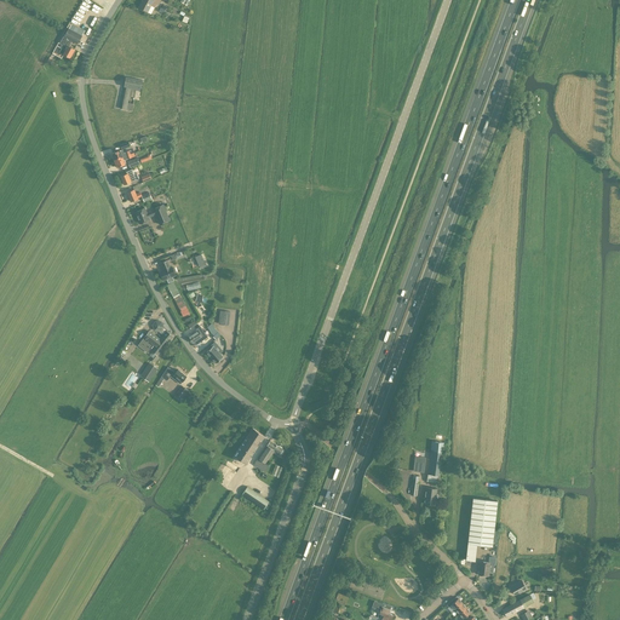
[(158,5),(160,0),(142,0),(139,7),(148,12),(151,5),(155,7),(156,4),(158,5)]
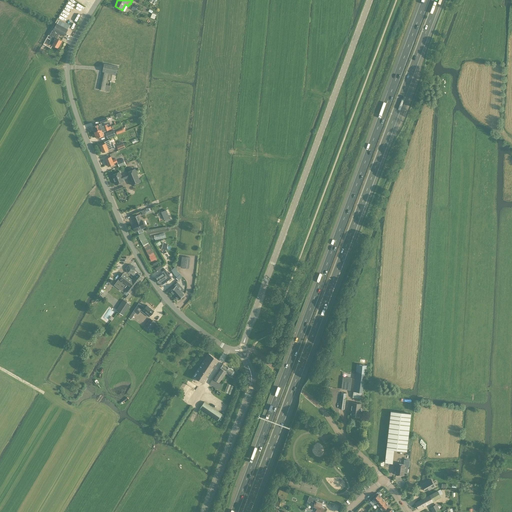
[(57,23),(53,30),(59,33),(64,36),(68,29),(67,29),(69,25),(59,19),(57,23)]
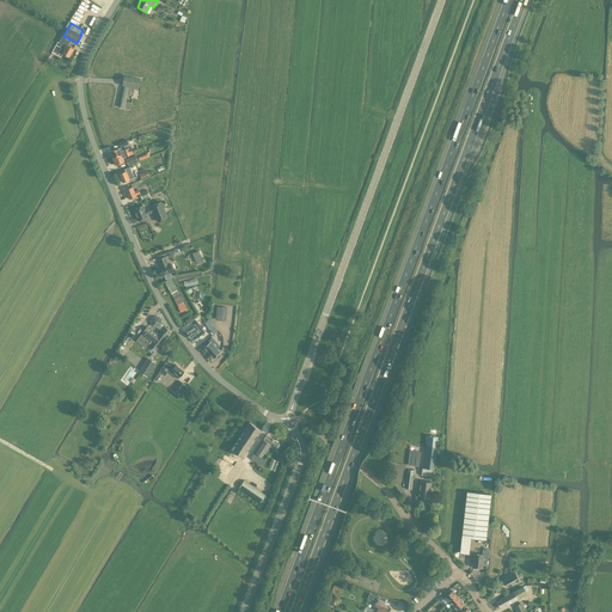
[(61,48),(59,51),(62,54),(63,54),(69,56),(73,49),(67,46),(71,40),(63,36),(59,43),(61,44),(60,47),(61,48)]
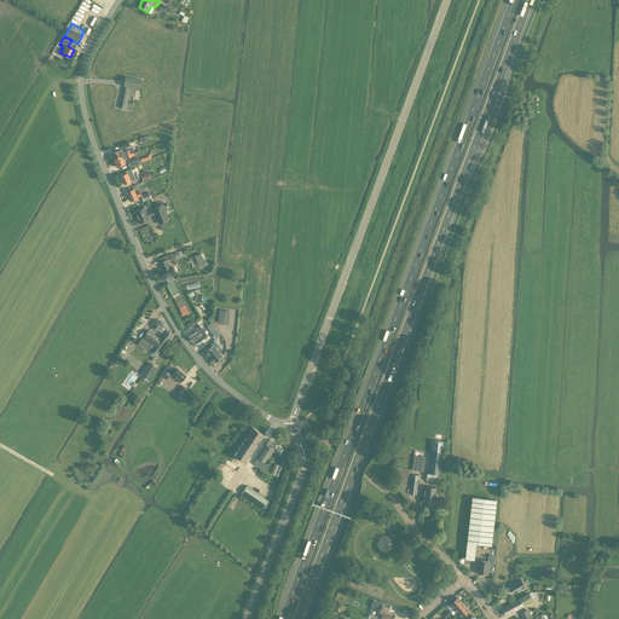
[(125,86),(120,108),(126,109),(127,103),(131,87),(140,90),(143,80),(126,76),(123,86),(125,86)]
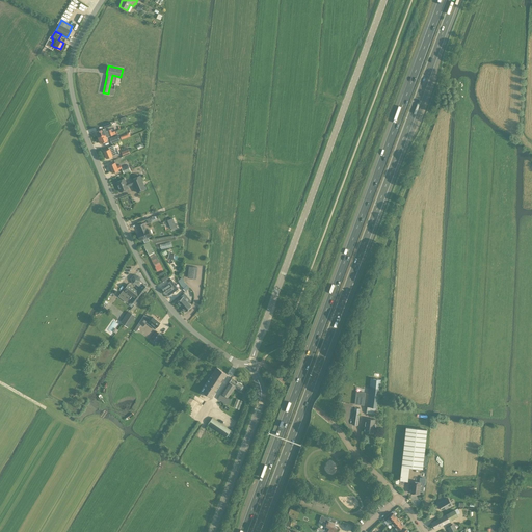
[(112,132),(111,130),(107,131),(106,131),(105,129),(104,129),(103,129),(96,132),(99,137),(105,135),(108,134),(112,132)]
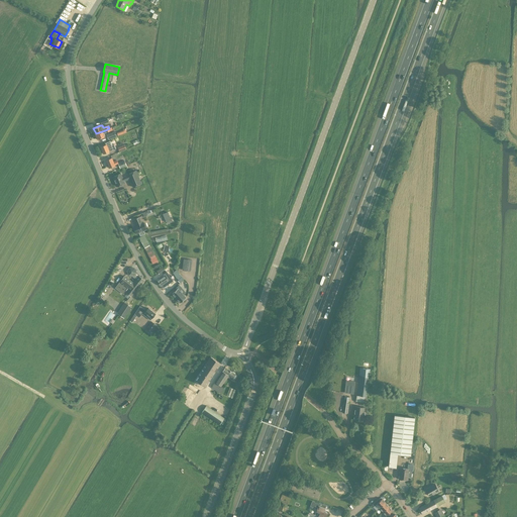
[(113,130),(112,127),(109,128),(102,131),(96,133),(98,139),(101,138),(102,138),(106,137),(104,133),(105,133),(113,130)]
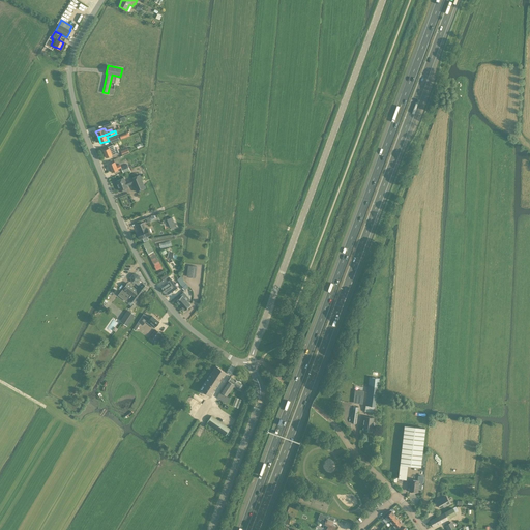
[(107,158),(113,155),(119,152),(117,148),(115,149),(114,144),(108,147),(109,148),(104,151),(107,158)]
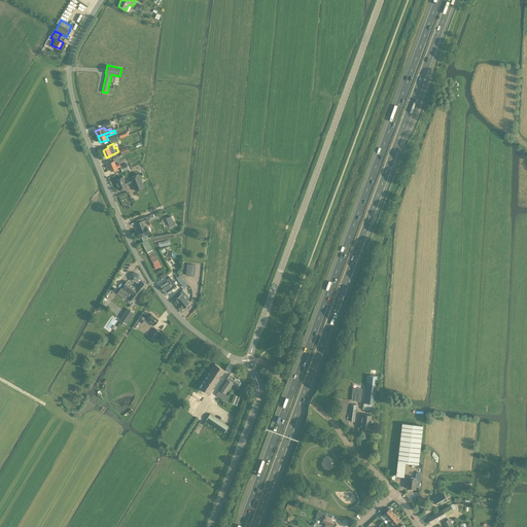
[(114,161),(108,164),(111,172),(117,169),(117,168),(120,167),(123,171),(129,169),(127,164),(120,166),(119,164),(115,165),(114,161)]
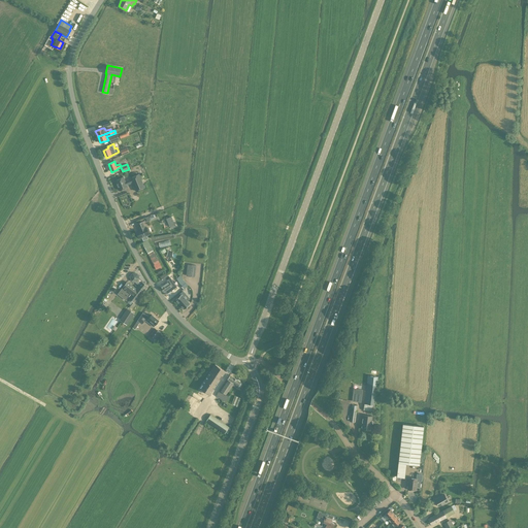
[(124,177),(116,180),(120,191),(128,187),(127,185),(133,183),(136,191),(144,188),(139,174),(131,177),(131,178),(125,182),(124,177)]
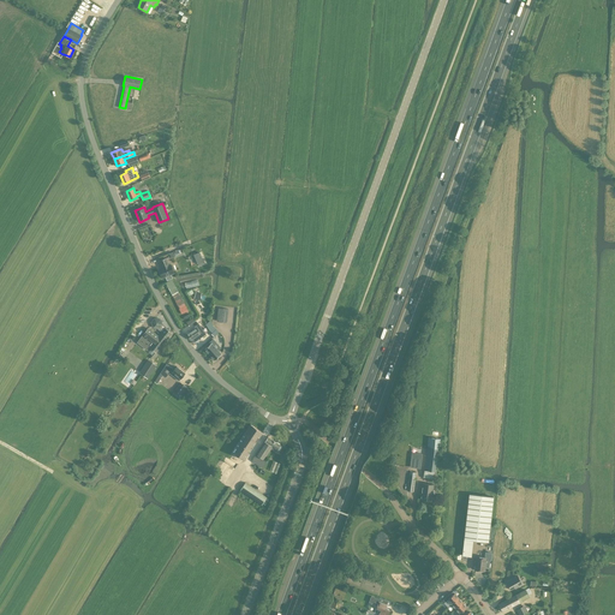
[(203,262),(204,262),(199,252),(193,255),(197,264),(198,264),(203,262)]
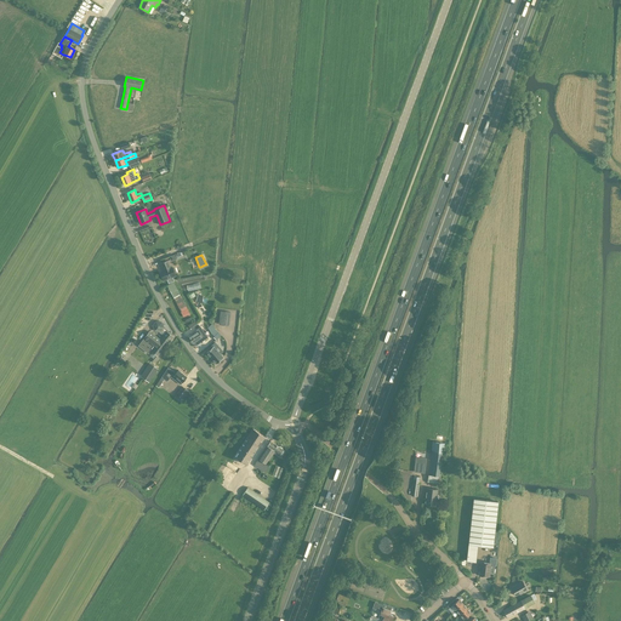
[(164,271),(160,272),(164,280),(167,279),(169,283),(175,280),(172,277),(176,275),(175,273),(176,273),(175,268),(174,268),(172,267),(170,267),(167,261),(161,263),(164,271)]
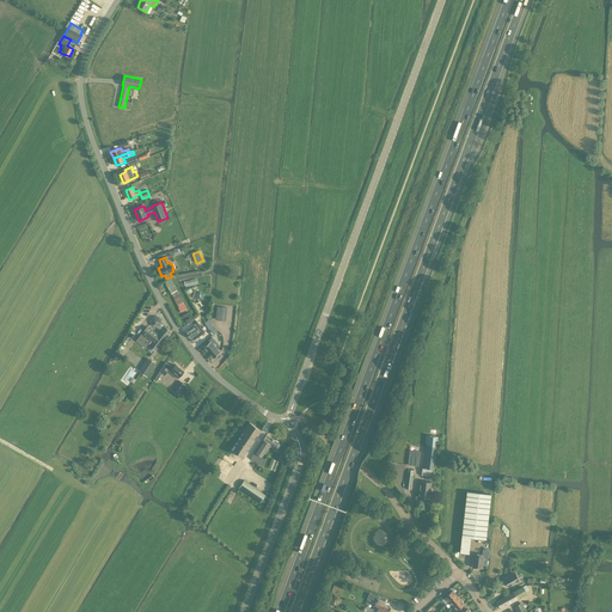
[(172,294),(178,291),(171,279),(165,281),(172,294)]
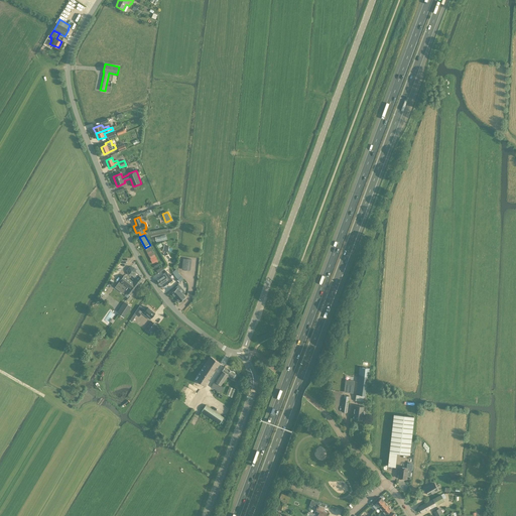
[(190,270),(191,259),(183,258),(182,269),(190,270)]
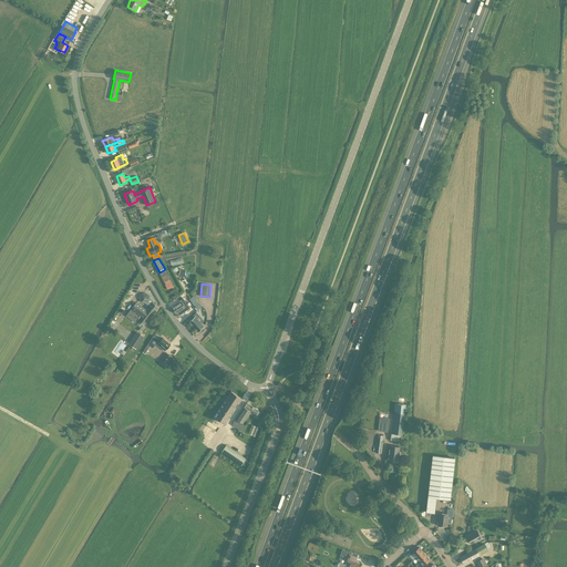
[(125,299),(130,302),(134,296),(130,292),(125,299)]
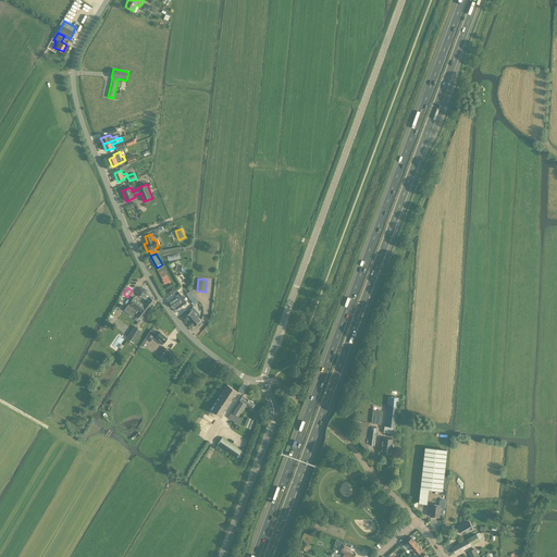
[(140,288),(136,293),(138,298),(144,299),(147,295),(146,289),(140,288)]
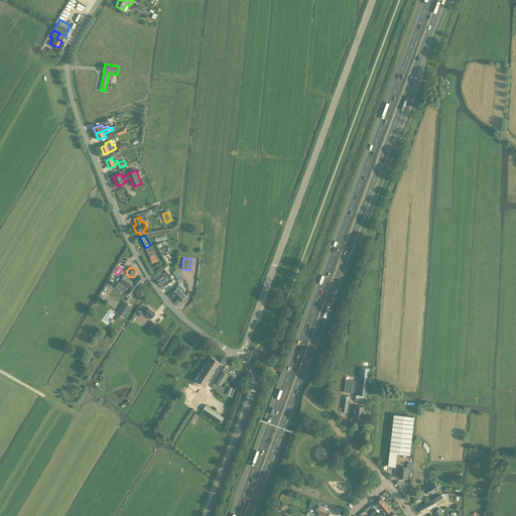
[(161,276),(157,280),(160,285),(160,284),(162,287),(172,280),(172,279),(168,273),(166,271),(163,274),(164,275),(161,276)]
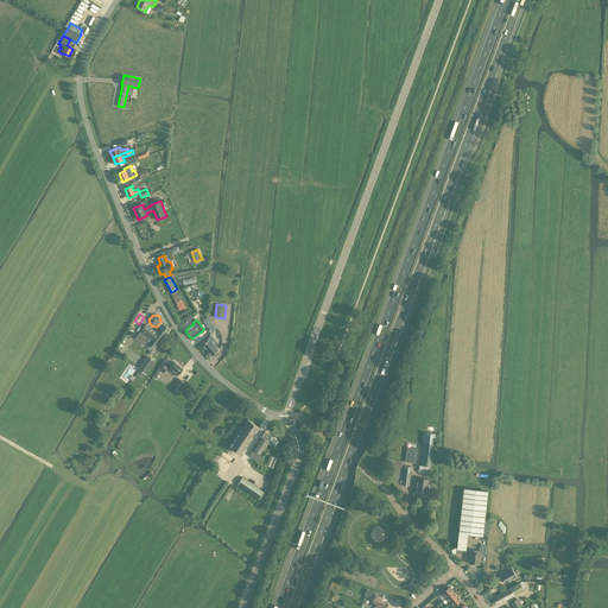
[(147,325),(139,335),(147,343),(153,348),(169,329),(164,324),(160,322),(157,327),(160,329),(157,333),(147,325)]
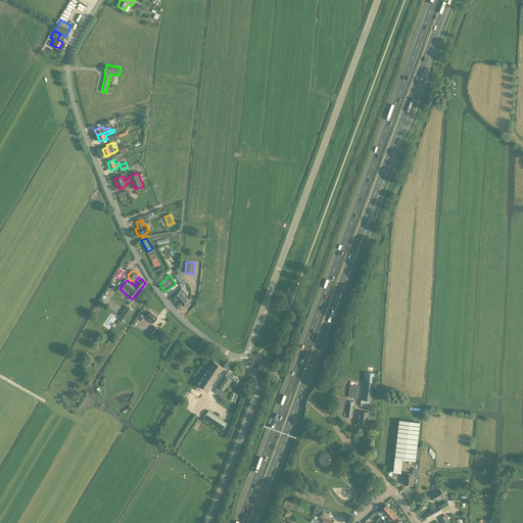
[(188,301),(182,293),(184,291),(181,288),(176,293),(177,294),(174,296),(174,297),(182,306),(188,301)]
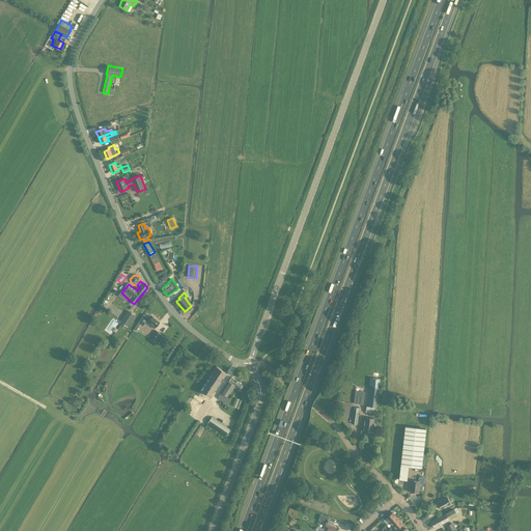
[(128,327),(135,315),(128,311),(120,322),(128,327)]
